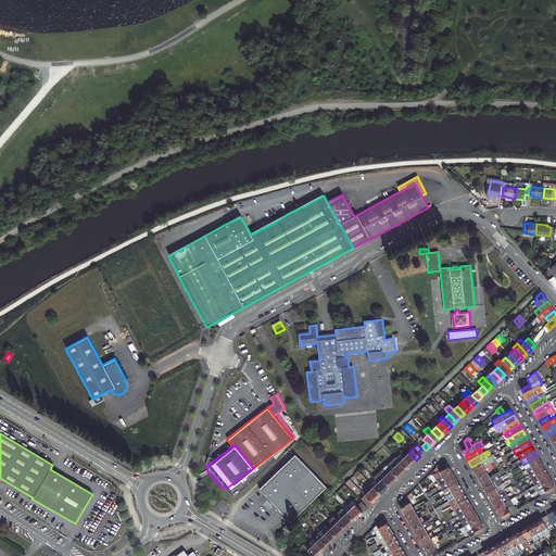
[(412,465),(416,460),(408,453),(404,457),(412,465)]
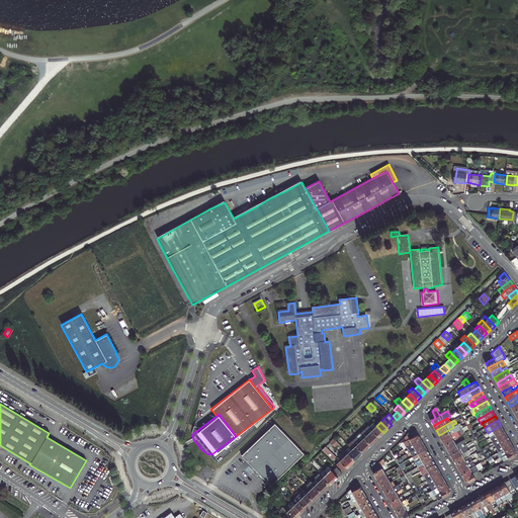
[(240,454),(269,485),(303,452),(273,423),(240,454)]
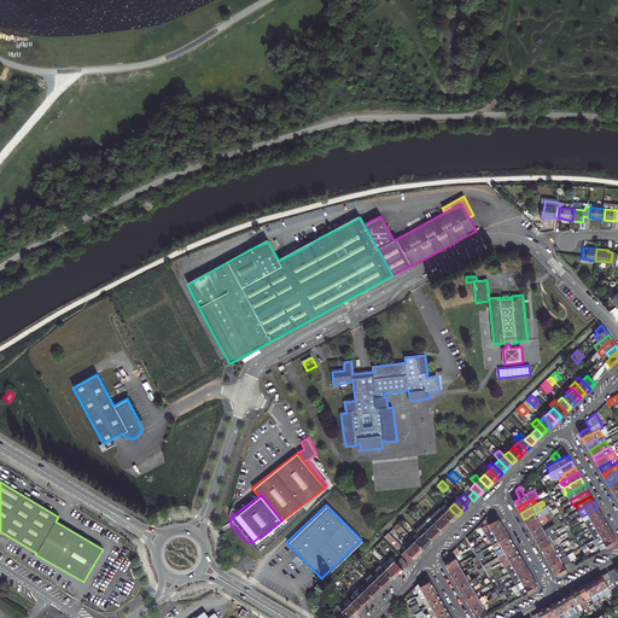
[(453,522),(458,517),(449,508),(445,505),(441,508),(444,513),(453,522)]
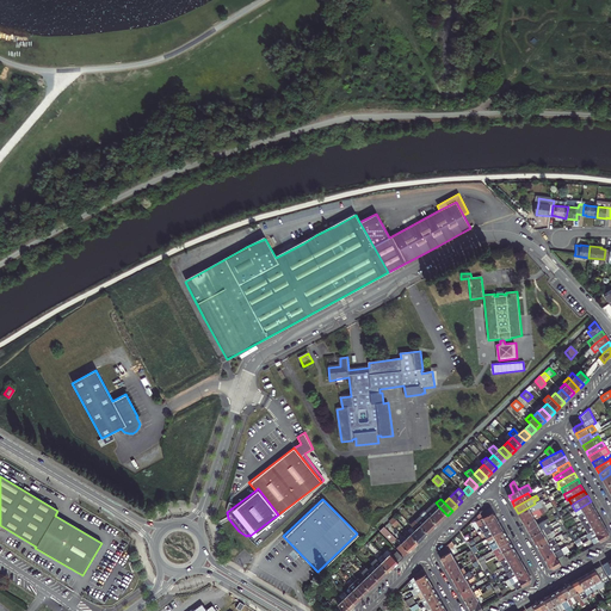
[(430,506),(434,511),(443,520),(448,516),(439,507),(436,503),(434,501),(430,506)]
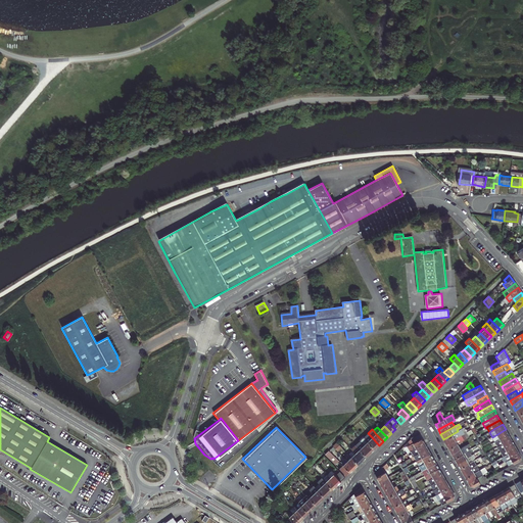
[(446,444),(461,436),(463,434),(464,434),(461,429),(458,431),(443,439),(446,444)]
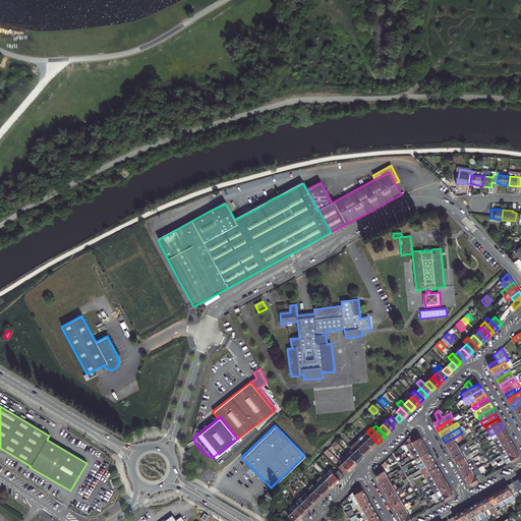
[(507,432),(504,427),(490,436),(493,441),(507,432)]
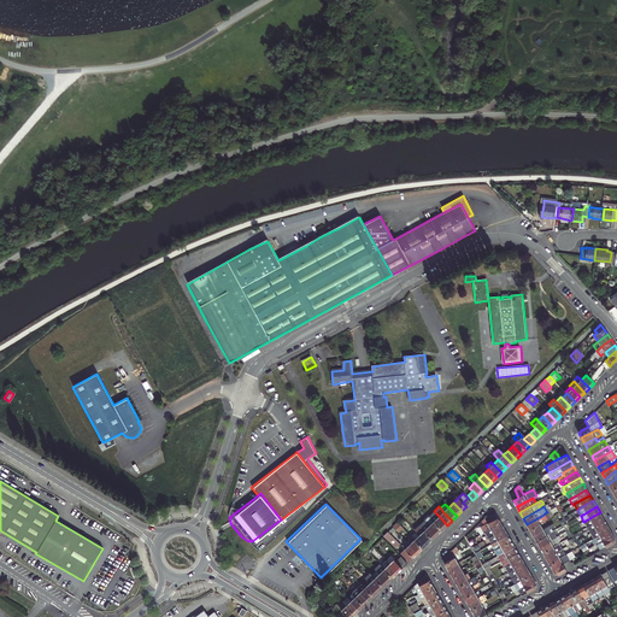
[(442,529),(447,526),(439,516),(434,511),(429,516),(434,521),(442,529)]
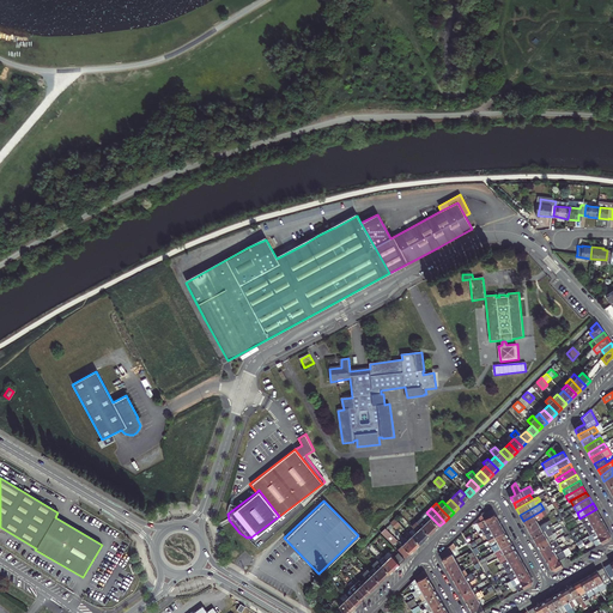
[(526,527),(536,521),(542,516),(547,515),(544,509),(542,509),(540,511),(523,521),(526,527)]
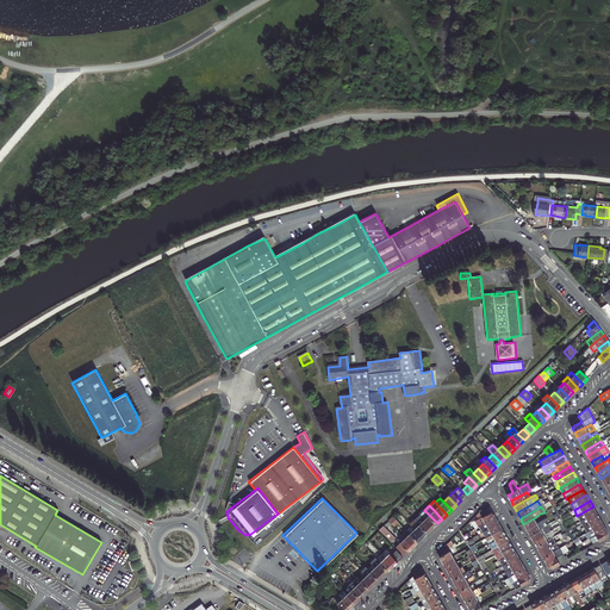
[(596,512),(593,506),(577,516),(576,516),(578,520),(571,523),(572,526),(579,522),(596,512)]
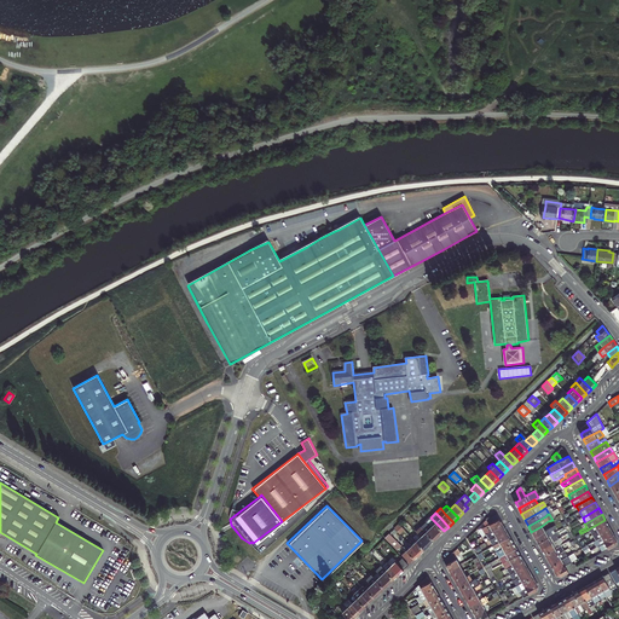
[(444,531),(435,522),(431,518),(426,522),(428,525),(439,536),(444,531)]
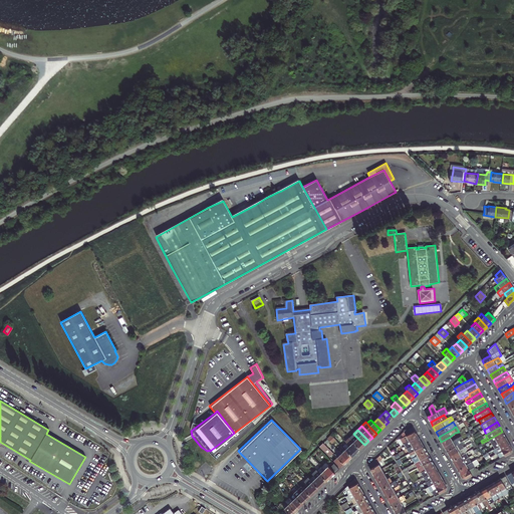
[(409,434),(407,431),(407,430),(404,432),(403,433),(404,437),(401,439),(404,443),(418,436),(415,431),(409,434)]
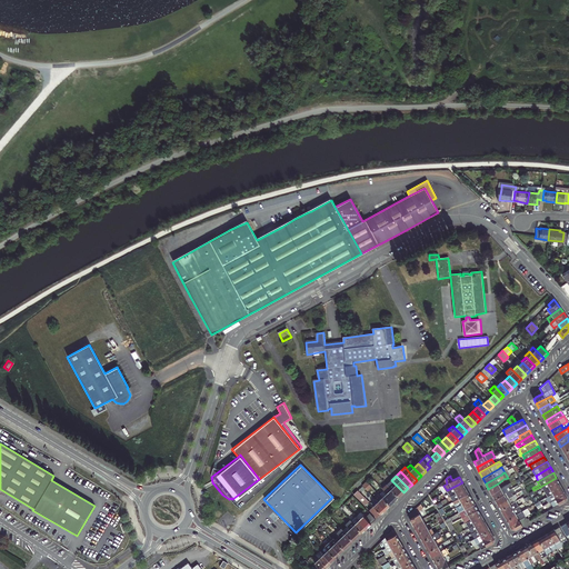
[(549,488),(559,482),(556,478),(540,487),(541,489),(548,486),(549,488)]
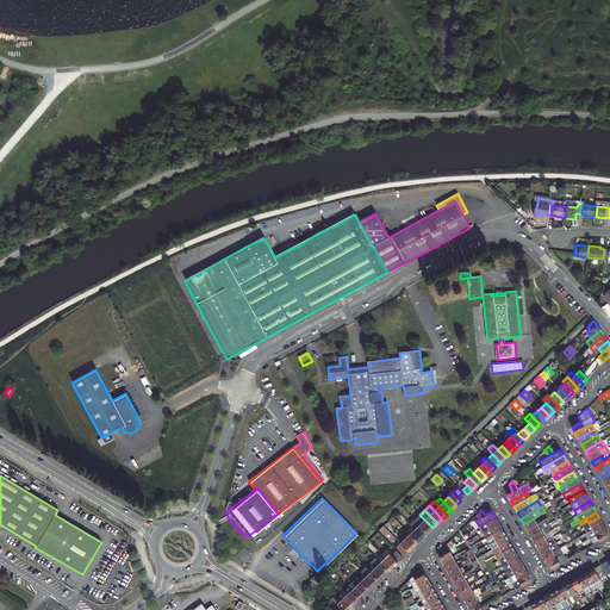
[(428,533),(433,528),(422,517),(419,515),(415,520),(416,520),(417,521),(417,522),(428,533)]
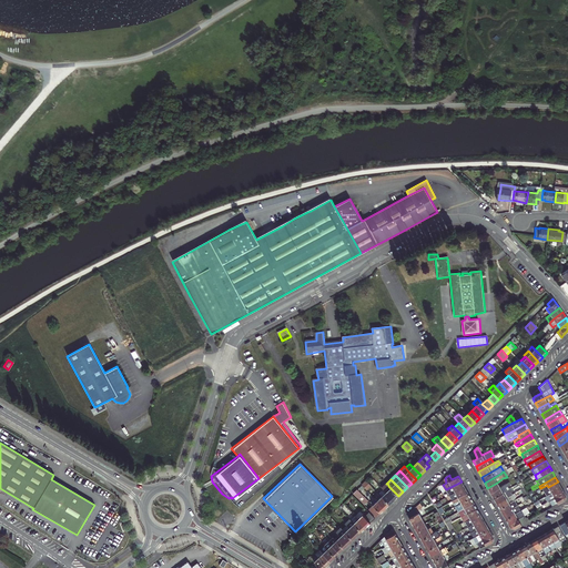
[(367,480),(363,485),(367,490),(372,486),(367,480)]
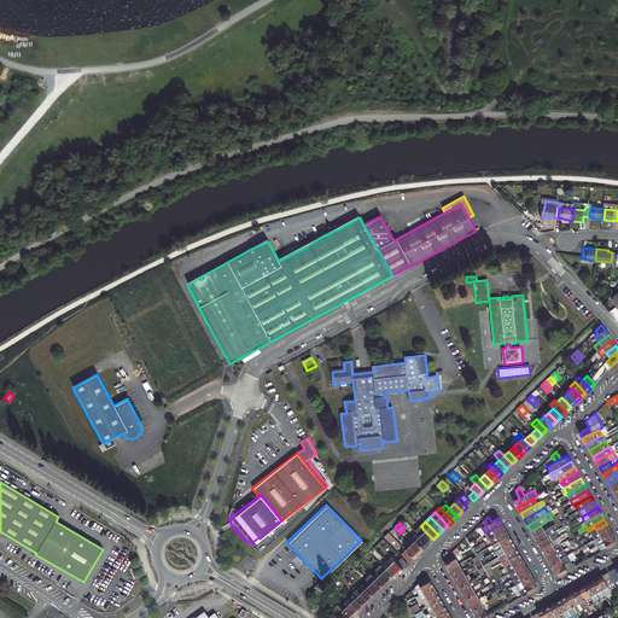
[(495,535),(505,529),(502,524),(485,532),(487,536),(494,532),(495,535)]
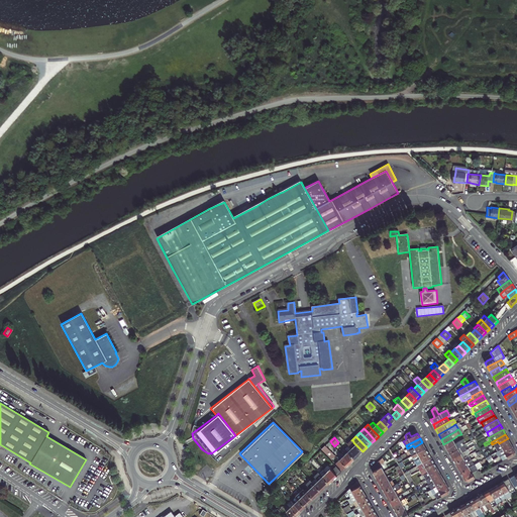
[(452,445),(460,440),(459,438),(453,441),(452,439),(443,444),(446,448),(452,445)]
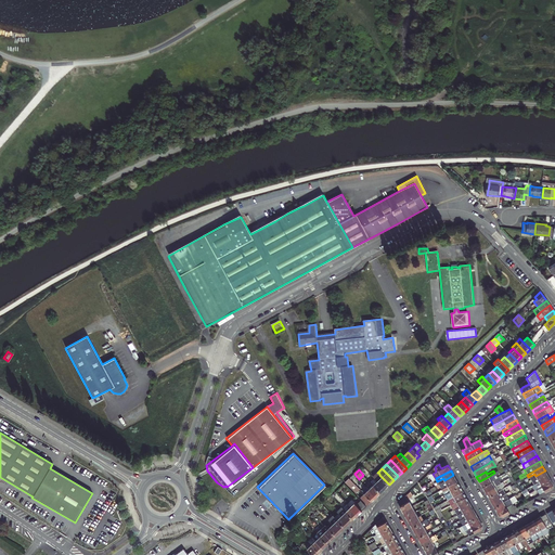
[(549,476),(545,470),(536,476),(538,479),(531,482),(533,485),(549,476)]
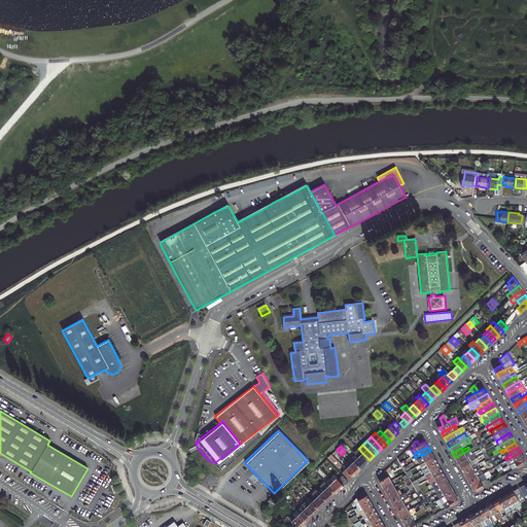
[(472,448),(469,449),(461,454),(455,457),(458,462),(466,457),(465,455),(470,451),(473,450),(472,448)]
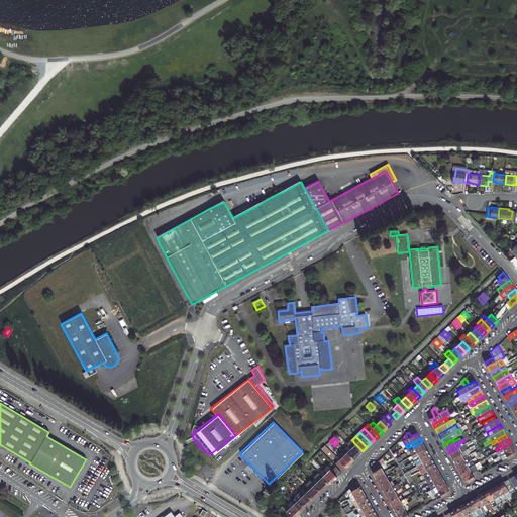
[(349,445),(349,446),(358,455),(363,451),(353,442),(353,441),(352,440),(351,440),(347,444),(348,444),(349,445)]
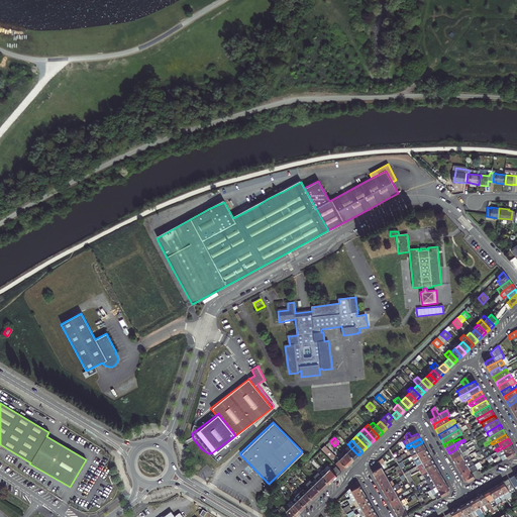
[(414,447),(409,450),(411,455),(425,447),(422,442),(414,447)]
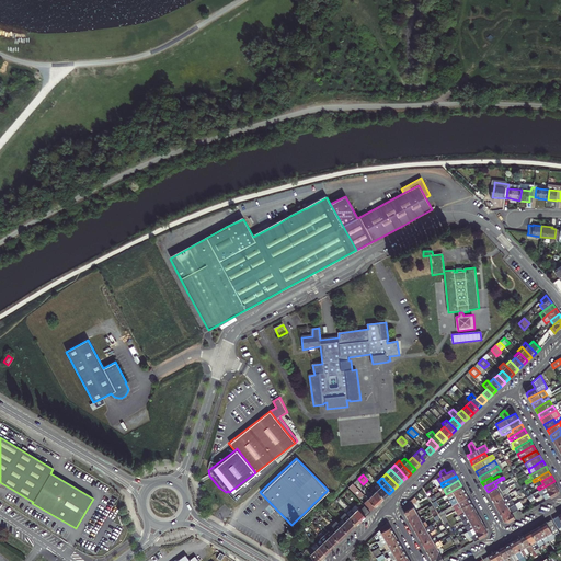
[(557,487),(554,481),(539,490),(541,495),(557,487)]
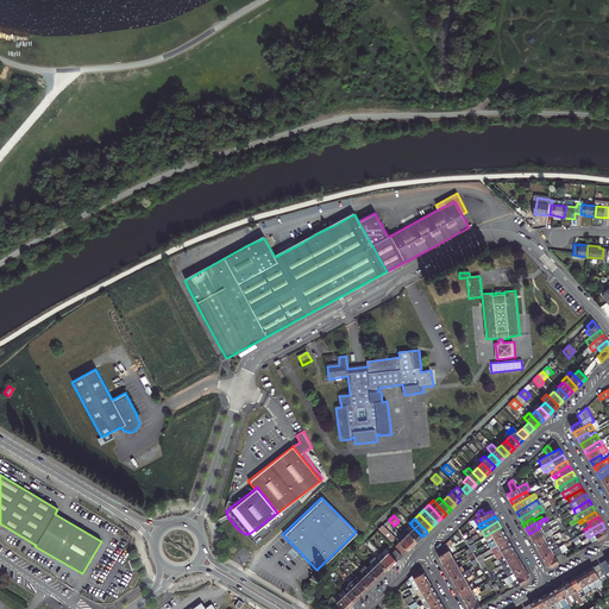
[(391,541),(395,537),(383,525),(380,529),(391,541)]
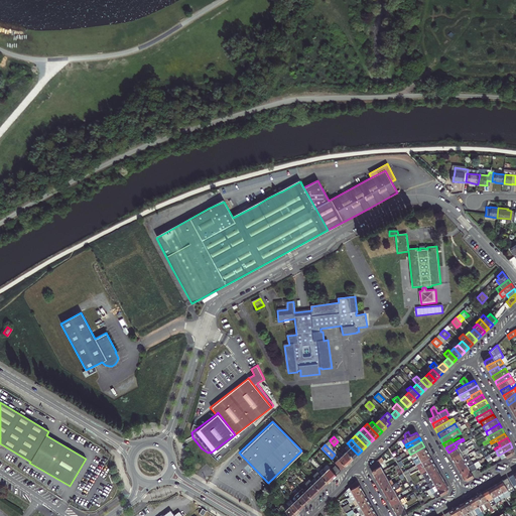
[(358,455),(349,445),(349,444),(345,448),(347,450),(354,458),(358,455)]
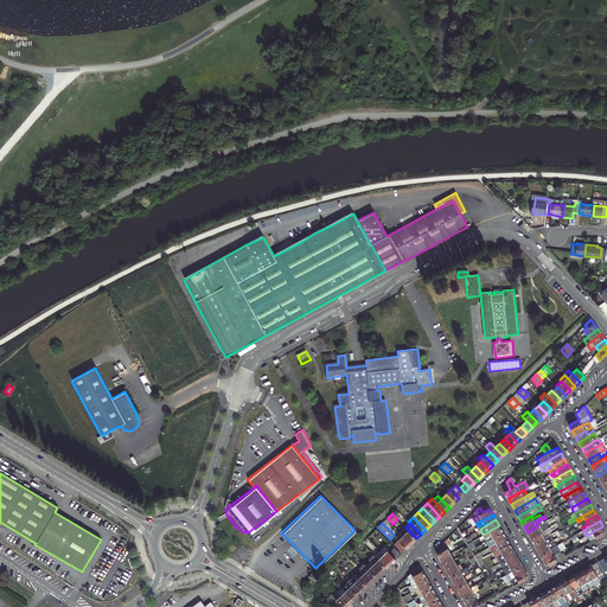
[(486,541),(503,531),(499,525),(483,535),(486,541)]
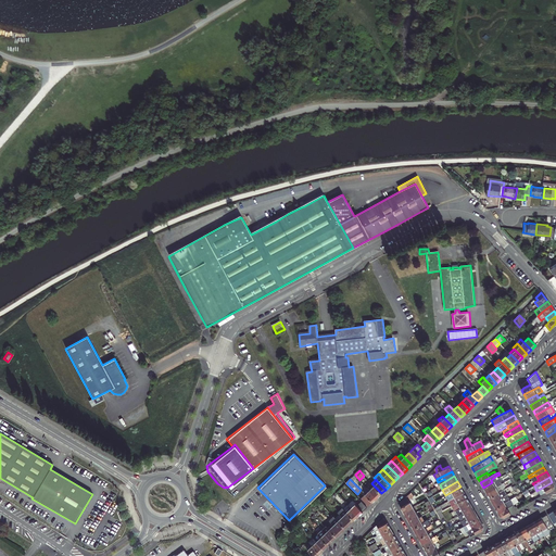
[(487,493),(502,484),(500,481),(494,484),(492,482),(483,488),(487,493)]
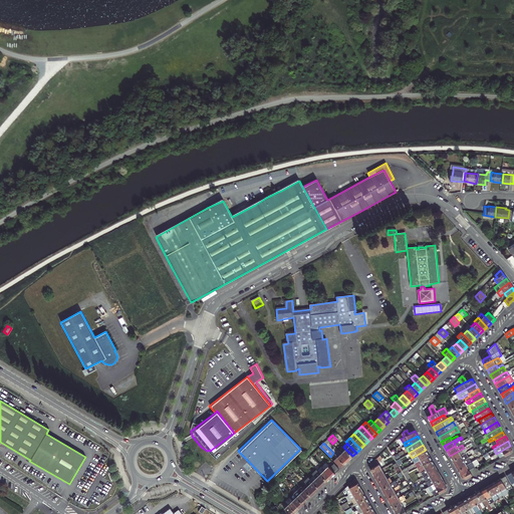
[(512,449),(510,446),(497,453),(500,459),(511,452),(512,449)]
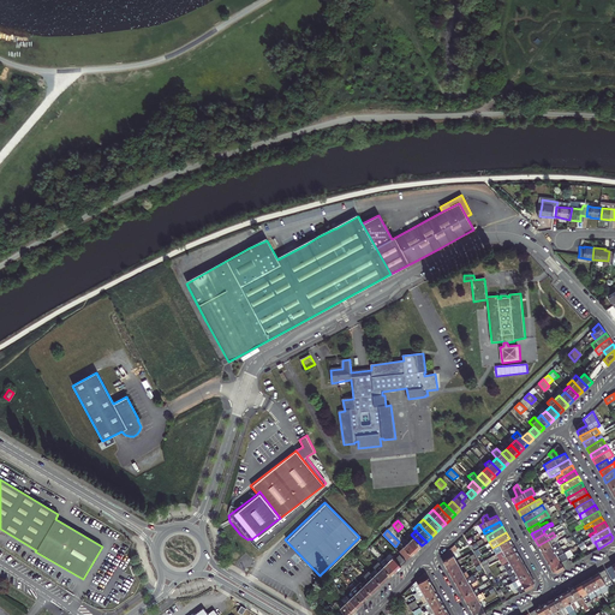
[(538,545),(541,551),(551,545),(556,542),(555,539),(559,538),(556,535),(555,536),(538,545)]
